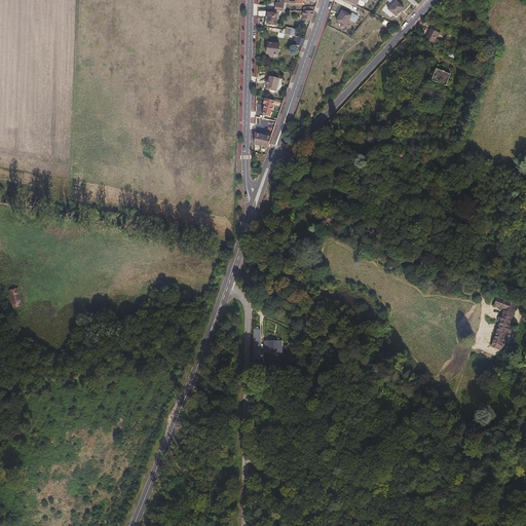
[(285,1),(284,0),(278,0),(278,3),(274,3),(273,11),(278,11),(283,11),(284,3),(285,1)]
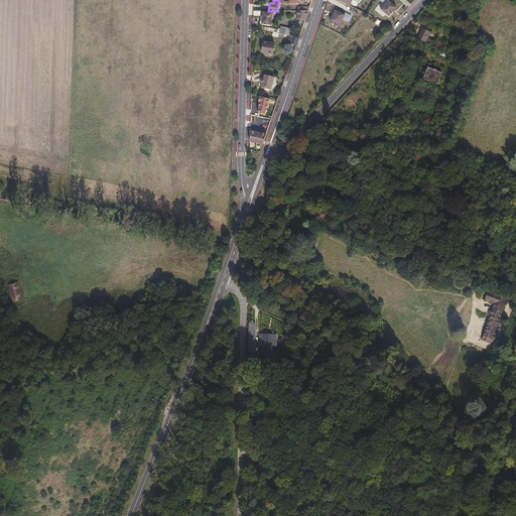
[(389,17),(398,8),(389,0),(379,0),(385,5),(380,9),(389,17)]
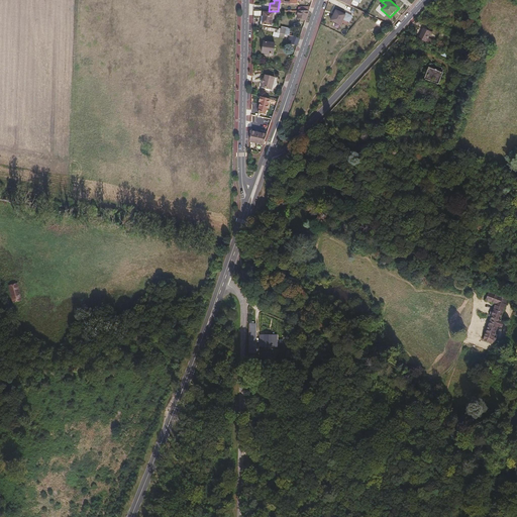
[(341,25),(346,14),(335,9),(330,20),(341,25)]
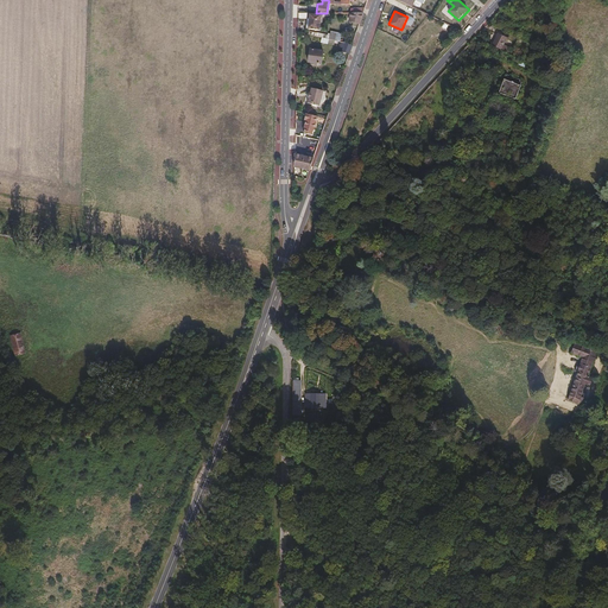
[(349,21),(359,25),(363,13),(358,13),(350,13),(349,21)]
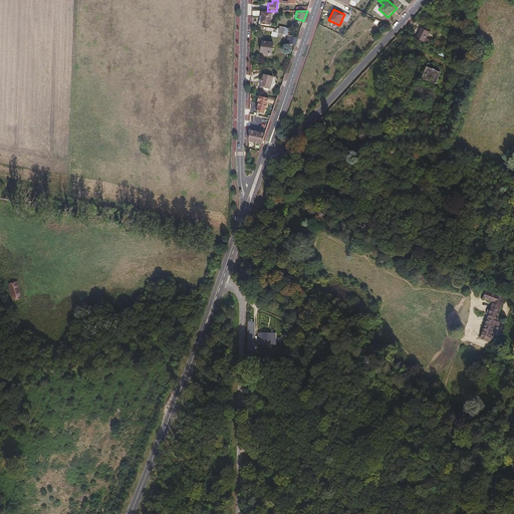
[(269,25),(271,13),(262,12),(260,24),(269,25)]
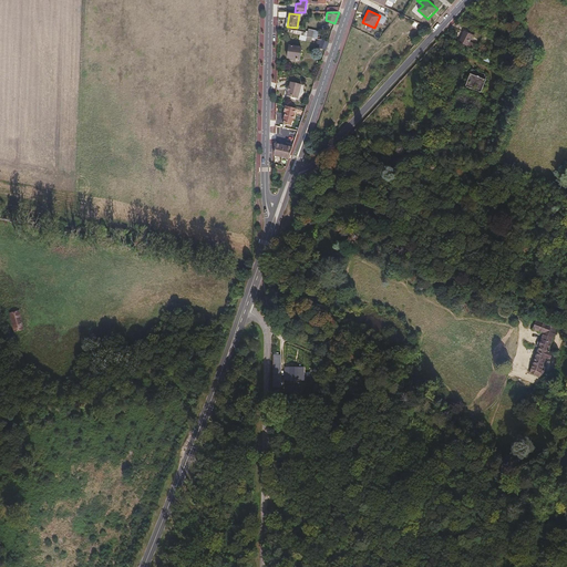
[(467,45),(473,35),(467,32),(462,43),(467,45)]
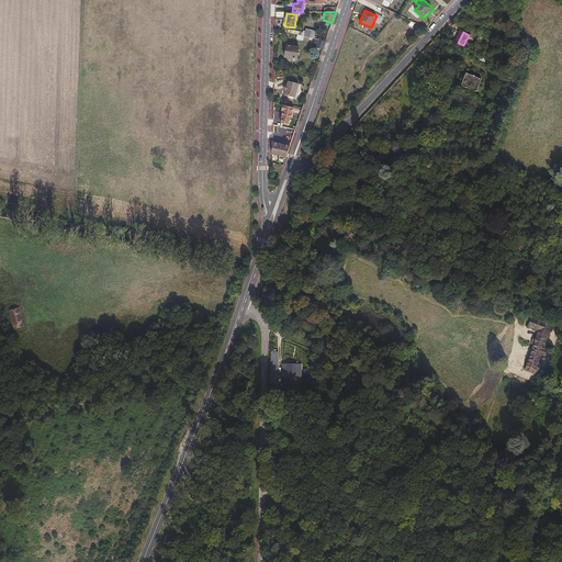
[(487,38),(478,34),(475,37),(485,43),(487,38)]
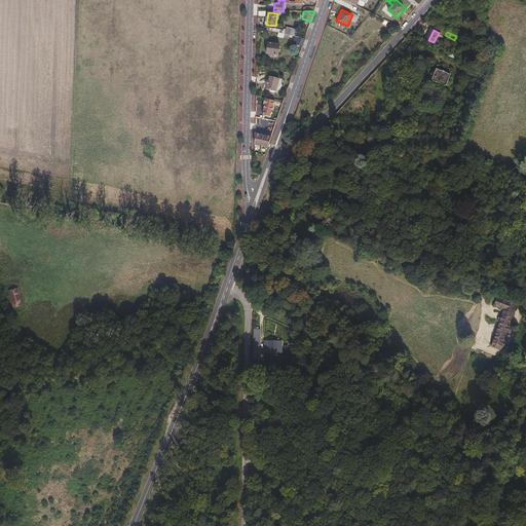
[(296,44),(302,46),(304,39),(295,36),(294,40),(297,41),(296,44)]
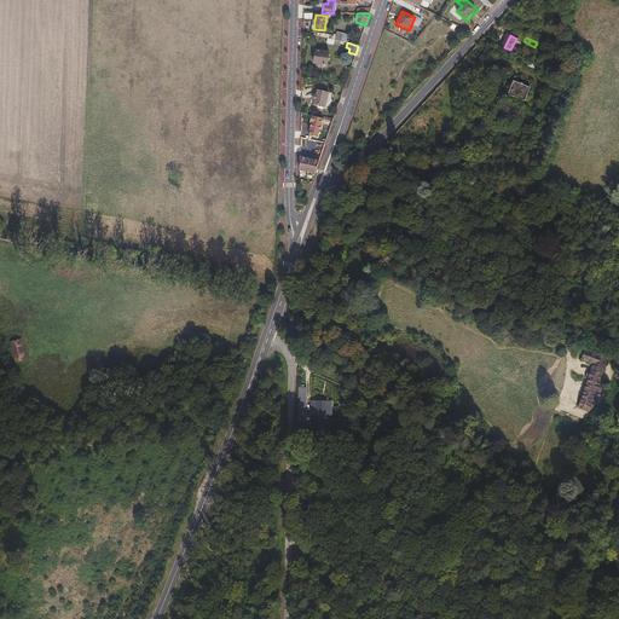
[(514,47),(510,52),(516,55),(514,59),(537,70),(538,65),(521,57),(524,52),(514,47)]
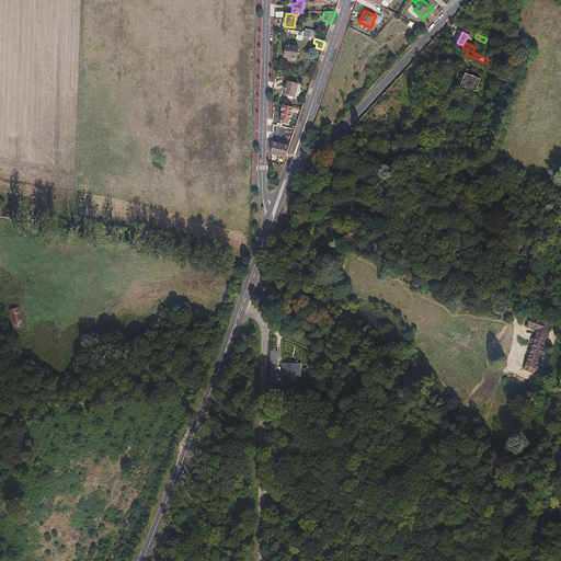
[(296,59),(297,47),(285,45),(284,57),(296,59)]
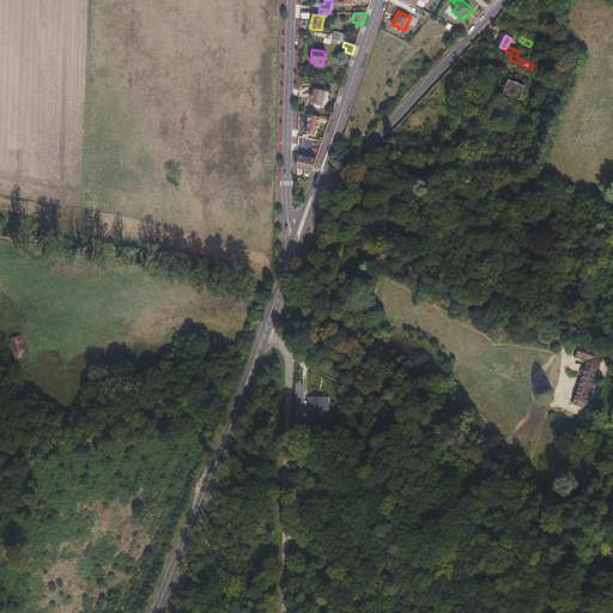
[(525,87),(526,82),(510,76),(503,93),(520,101),(525,87)]
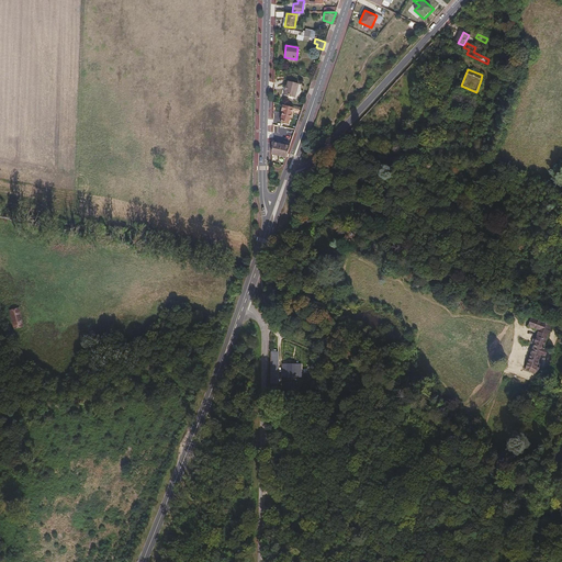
[(295,98),(298,83),(288,81),(287,86),(285,86),(284,94),(295,98)]
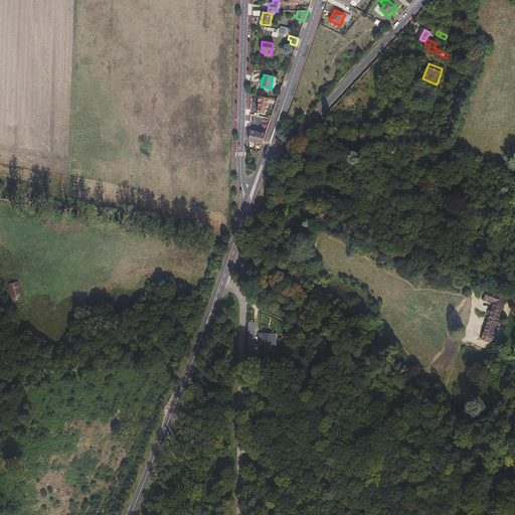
[(410,93),(415,77),(410,75),(404,91),(410,93)]
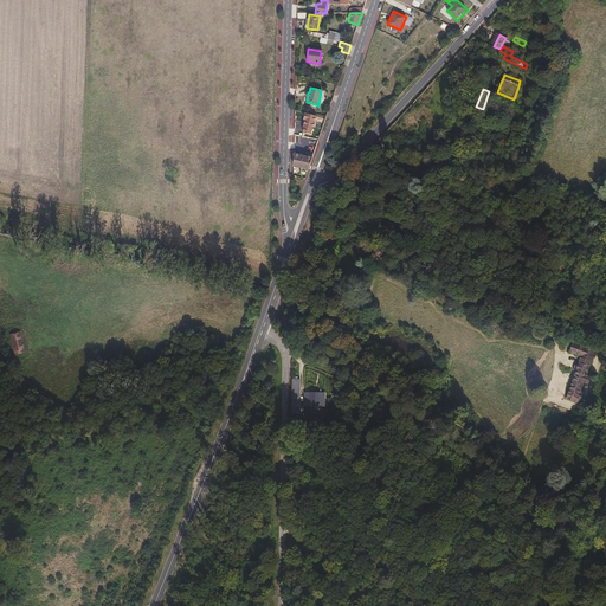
[(521,122),(527,107),(520,104),(514,120),(521,122)]
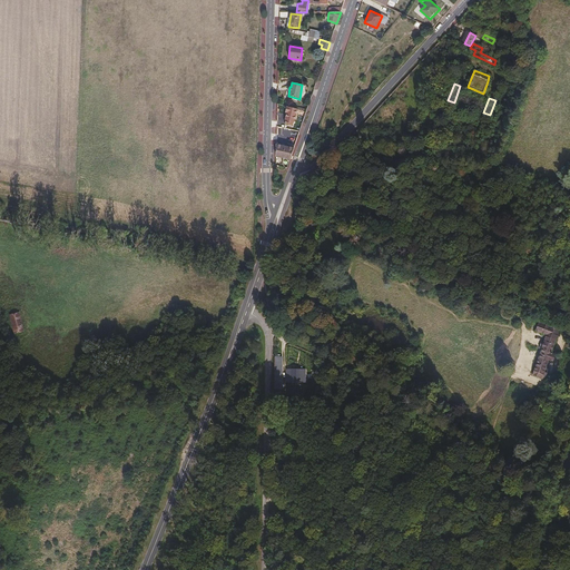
[(288,147),(276,144),(276,156),(290,159),(298,133),(294,131),(288,147)]
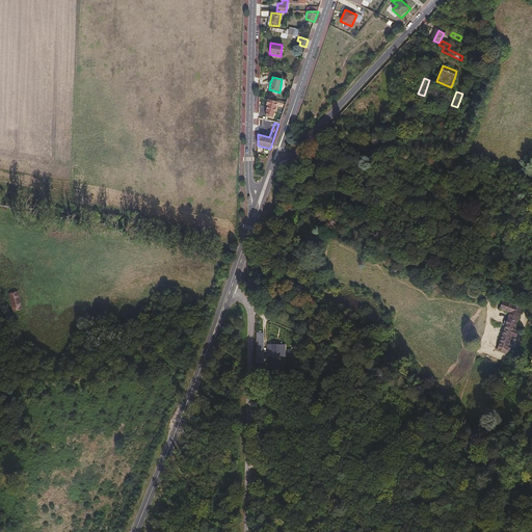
[(22,309),(18,292),(9,293),(14,311),(22,309)]
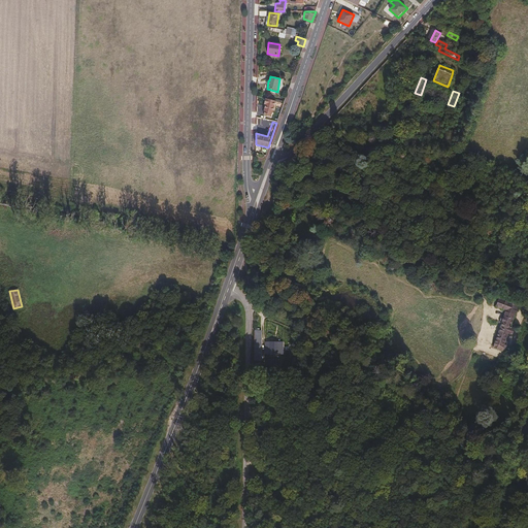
[(508,302),(498,299),(495,306),(506,310),(493,348),(504,351),(506,345),(504,344),(507,333),(512,334),(515,327),(510,326),(518,305),(508,302)]
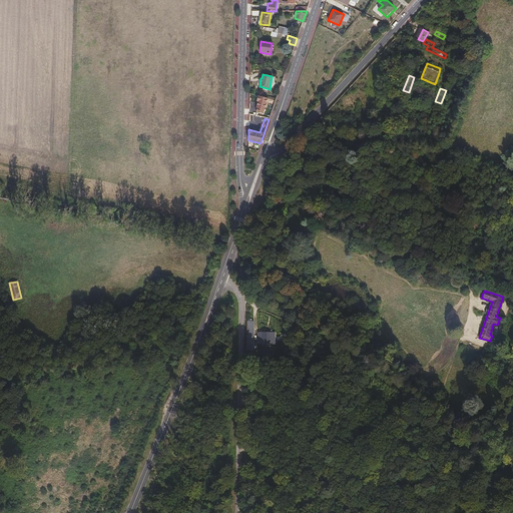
[(262,333),(262,344),(275,344),(276,333),(262,333)]
